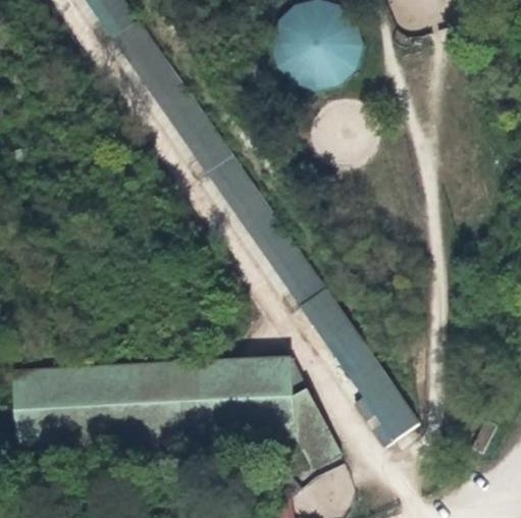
[(87,0),(177,131),(300,306),(307,298),(97,0),(87,0)]
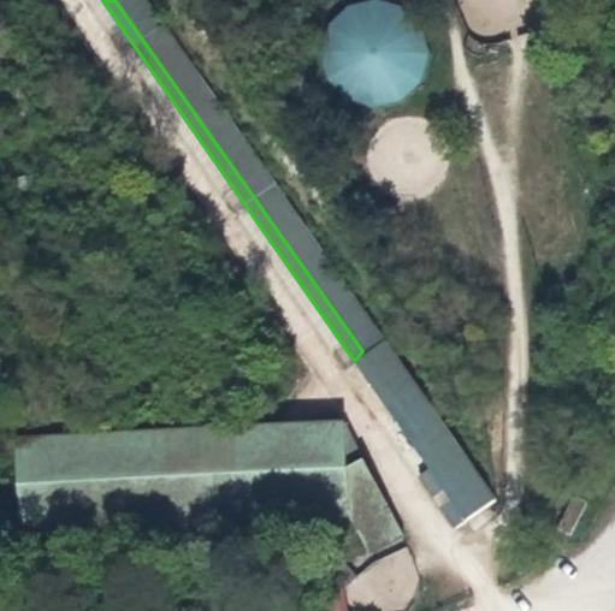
[(114,0),(362,351),(354,361),(427,466),(418,473),(432,493),(449,481),(455,491),(439,503),(455,525),(495,497),(147,0),(114,0)]
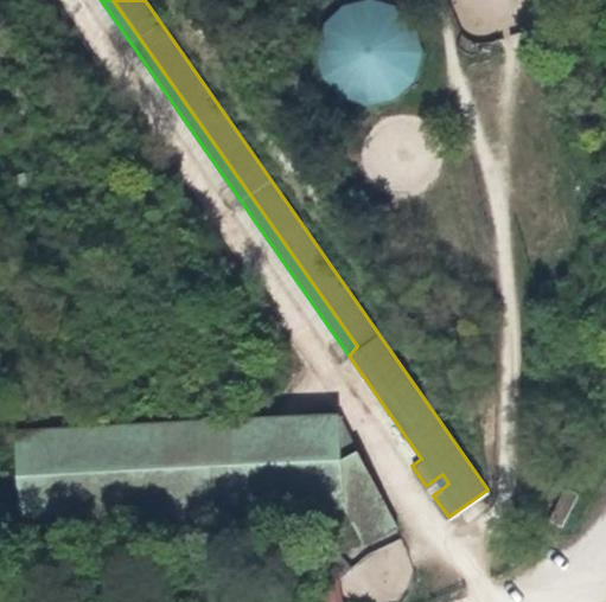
[(343,97),(369,104),(394,97),(414,81),(420,66),(423,49),(415,24),(399,5),(381,0),(359,0),(343,4),(323,23),(317,51),(324,76),(343,97)]
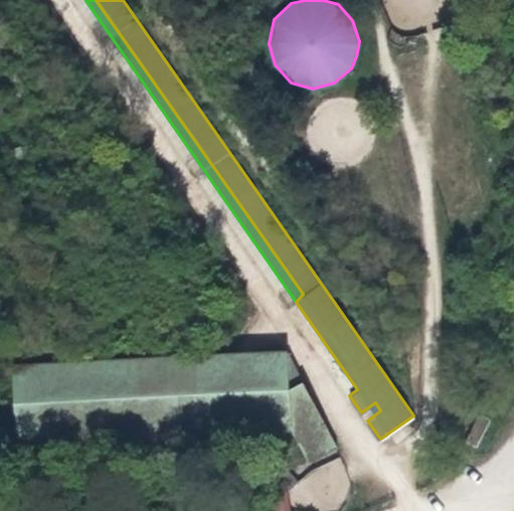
[(335,446),(288,350),(15,365),(19,445),(292,431),(308,460),(335,446)]
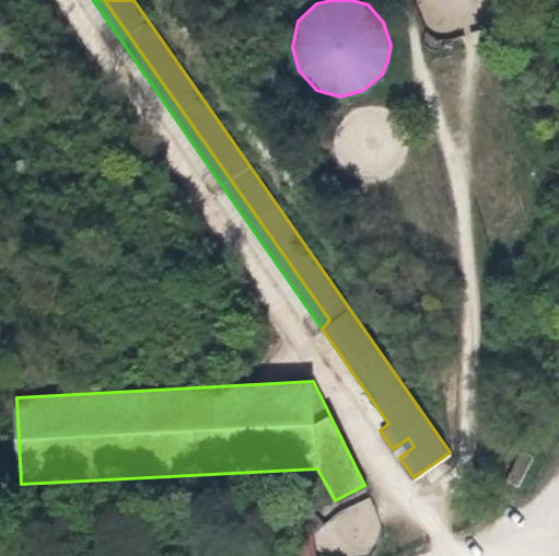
[(505,478),(516,484),(532,454),(522,448),(505,478)]
